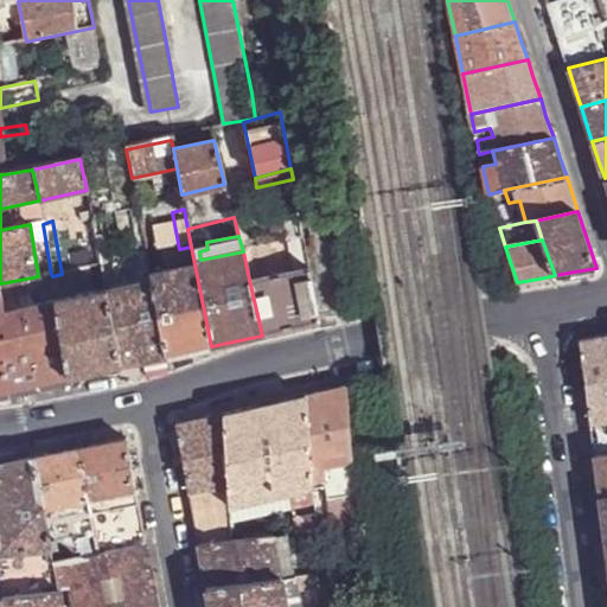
[(243,251),(249,280),(274,275),(268,246),(243,251)]
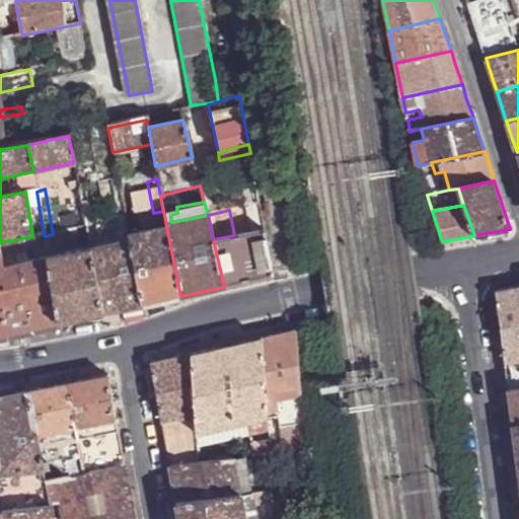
[(113,234),(128,231),(126,219),(110,222),(113,234)]
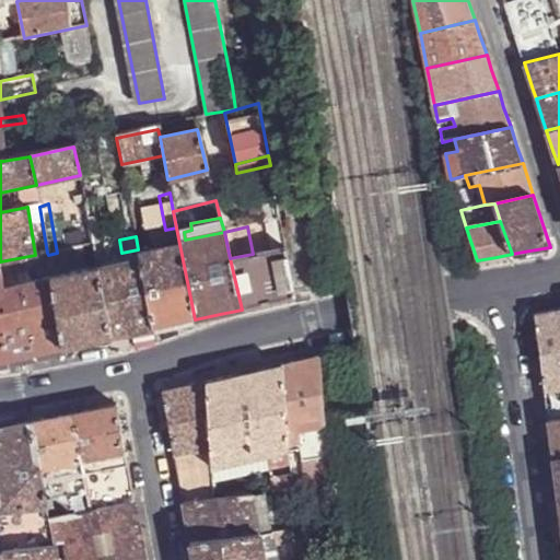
[(176,324),(195,319),(179,244),(153,251),(139,254),(140,259),(153,328),(176,324)]
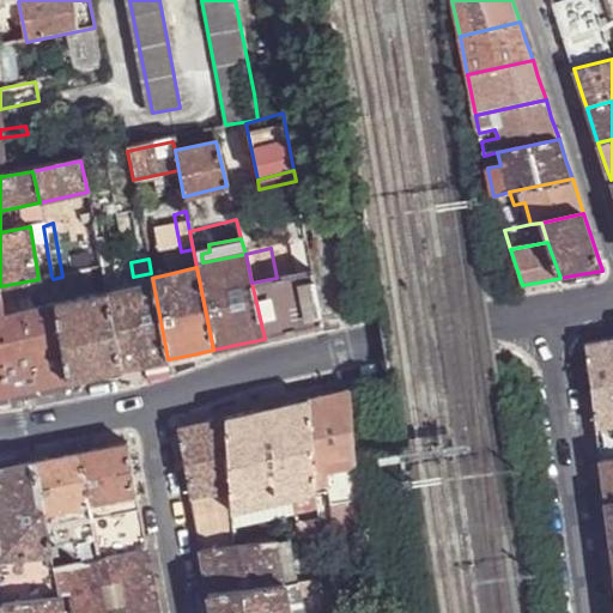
[(323,326),(314,271),(296,273),(277,278),(252,283),(265,339),(302,331),(323,326)]
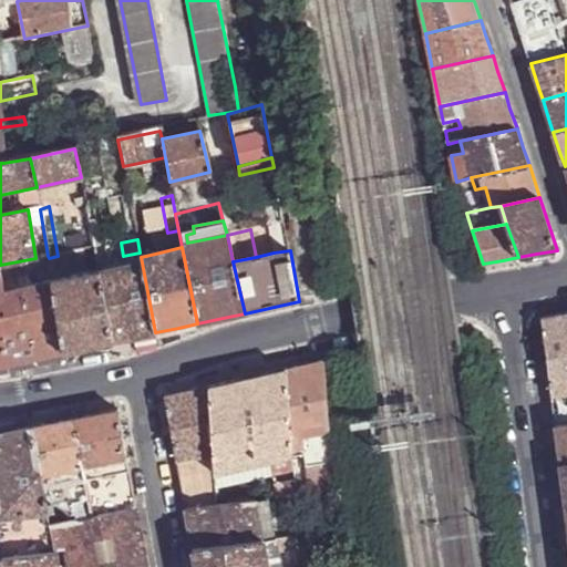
[(35,258),(0,265),(0,268),(4,292),(31,286),(30,278),(51,274),(49,258),(48,256),(35,258)]
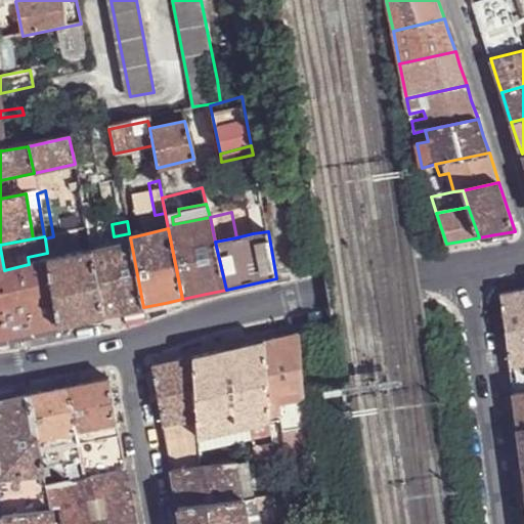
[(124,312),(143,307),(131,243),(91,251),(103,316),(124,312)]
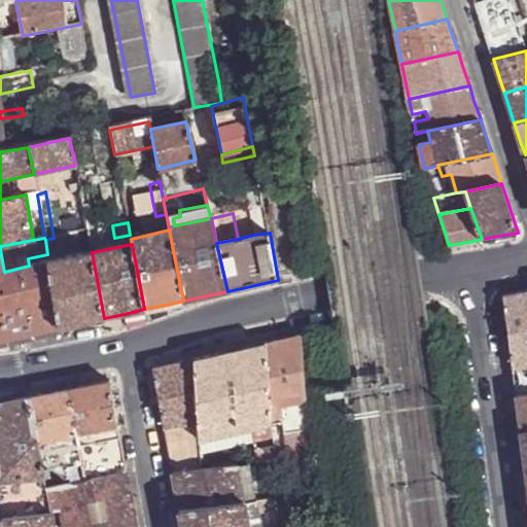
[(0,341),(47,330),(60,328),(48,261),(29,266),(4,272),(0,249),(0,341)]
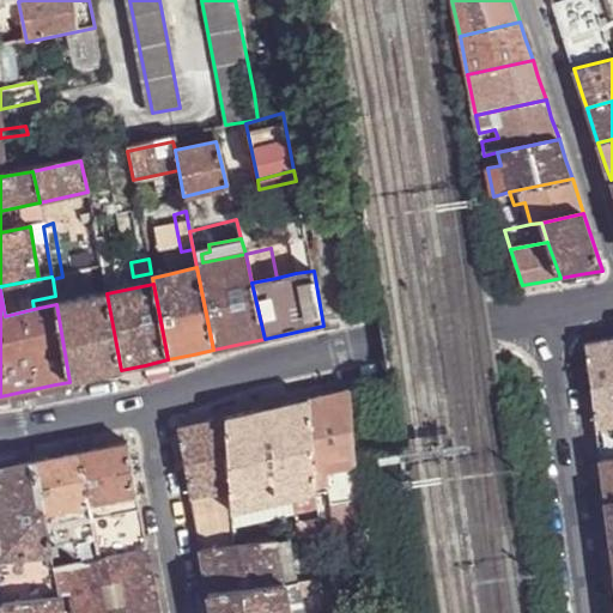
[(93,376),(121,370),(107,293),(92,297),(56,304),(70,382),(93,376)]
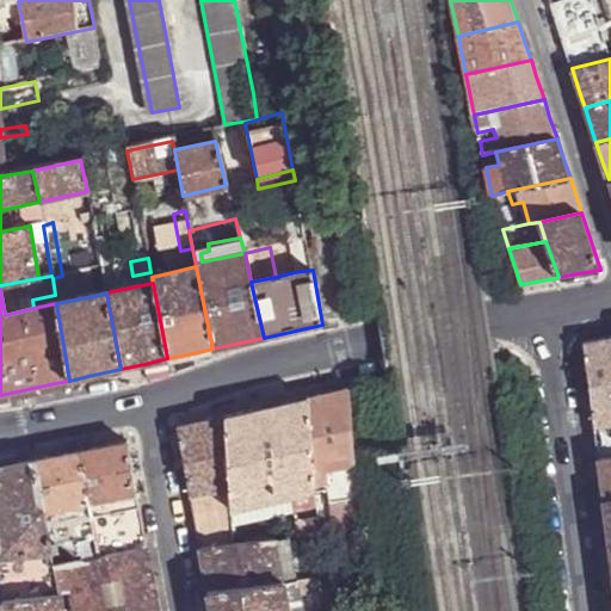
[(590,411),(592,427),(610,424),(610,339),(608,340),(581,346),(590,411)]
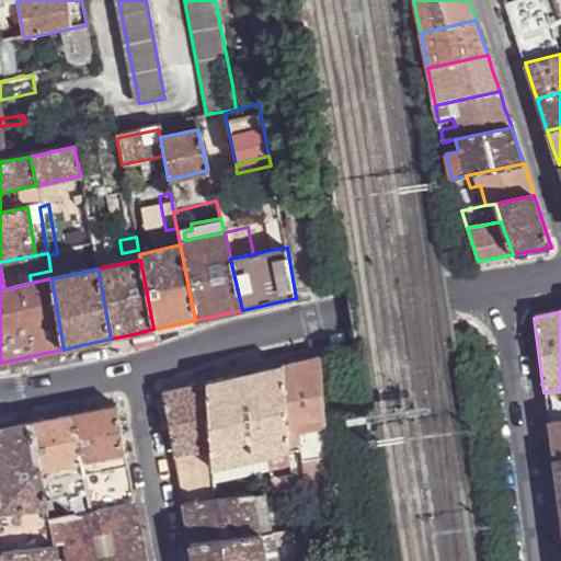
[(324,430),(320,358),(282,367),(286,435),(299,433),(300,448),(305,447),(307,489),(324,487),(334,485),(324,430)]
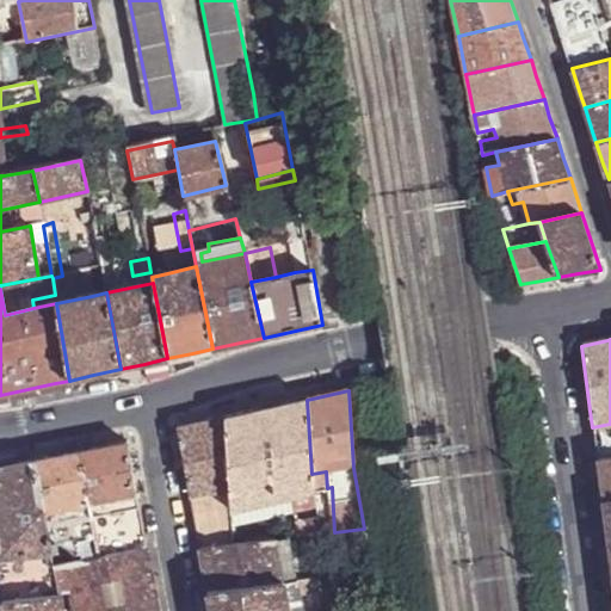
[(224,418),(232,510),(236,528),(244,525),(271,519),(267,501),(313,492),(312,474),(307,400),(260,411),(224,418)]
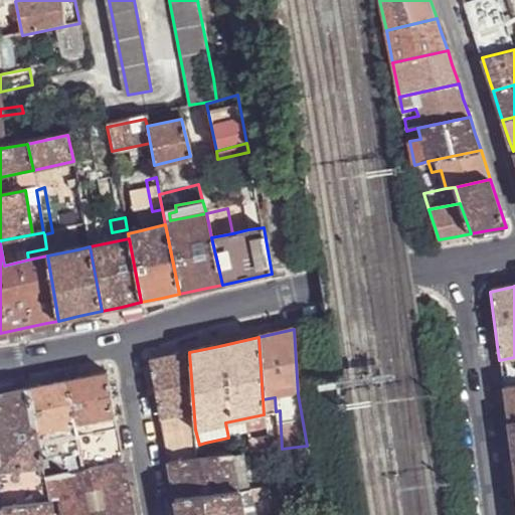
[(199,445),(195,430),(189,352),(172,356),(150,361),(169,464),(199,460),(198,452),(201,451),(199,445)]
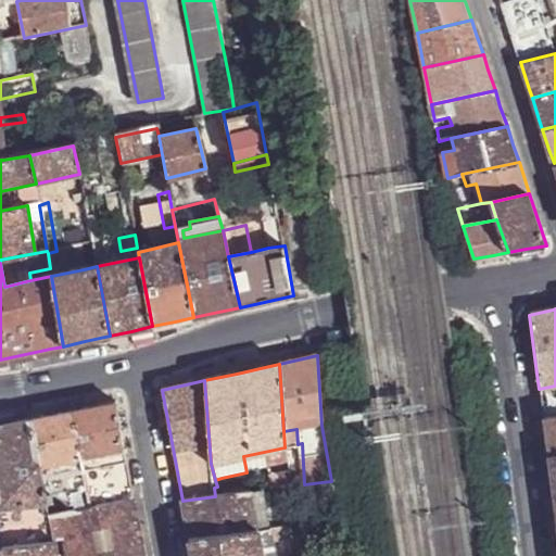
[(555,386),(539,389),(541,409),(555,407),(555,386)]
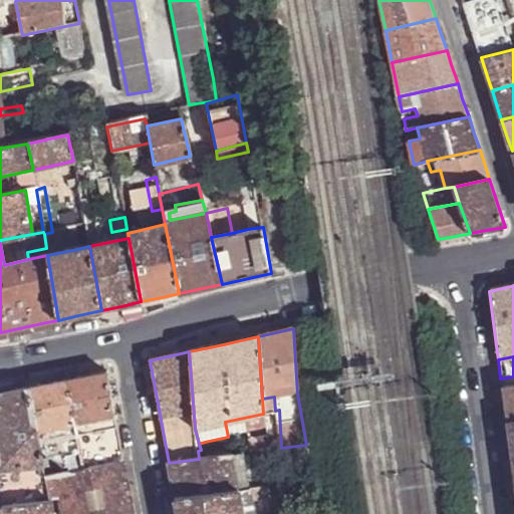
[(67,381),(75,424),(114,416),(106,373),(86,377),(67,381)]
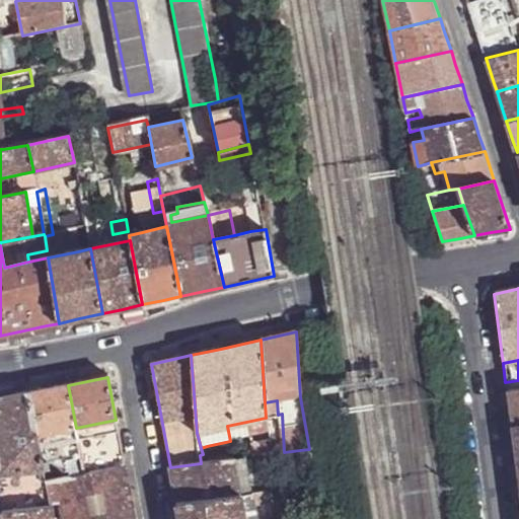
[(518,380),(505,382),(507,390),(518,388),(518,380)]
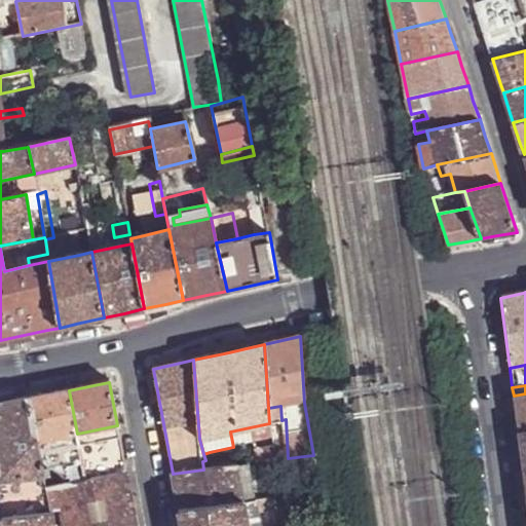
[(86,479),(77,434),(69,390),(52,393),(29,398),(42,471),(63,466),(65,482),(86,479)]
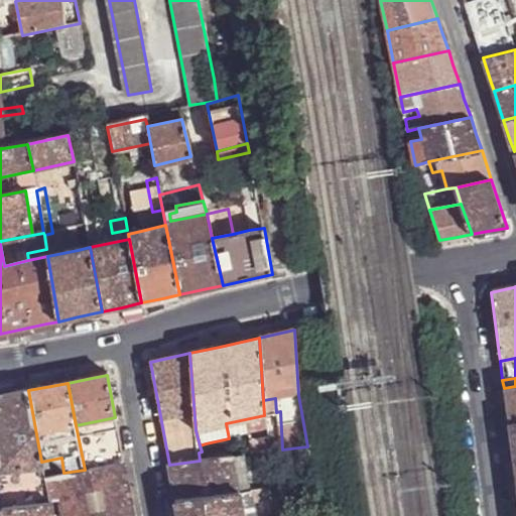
[(508,423),(515,422),(515,386),(504,388),(506,405),(508,423)]
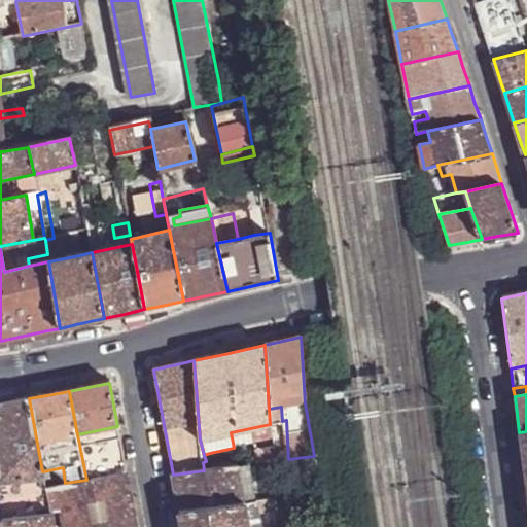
[(0,403),(0,506),(2,521),(49,513),(45,487),(44,486),(42,477),(43,477),(42,471),(29,398),(9,402),(0,403)]
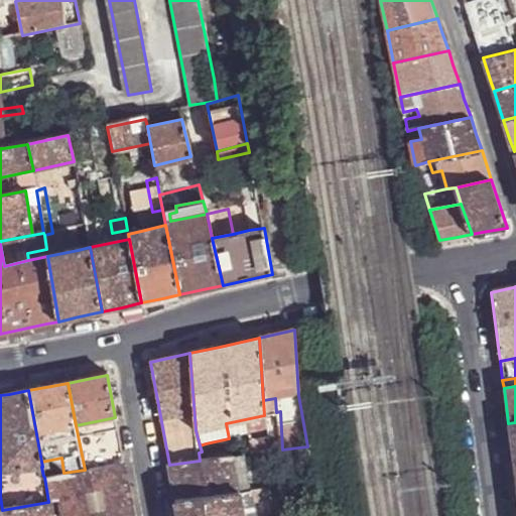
[(76,425),(85,470),(123,463),(115,417),(76,425)]
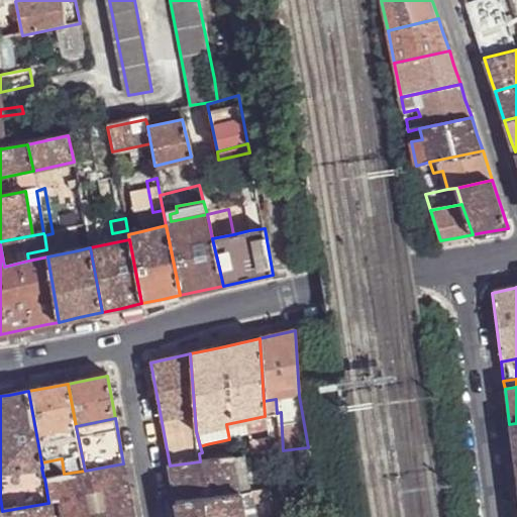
[(245,455),(268,452),(267,440),(252,442),(252,447),(244,449),(245,455)]
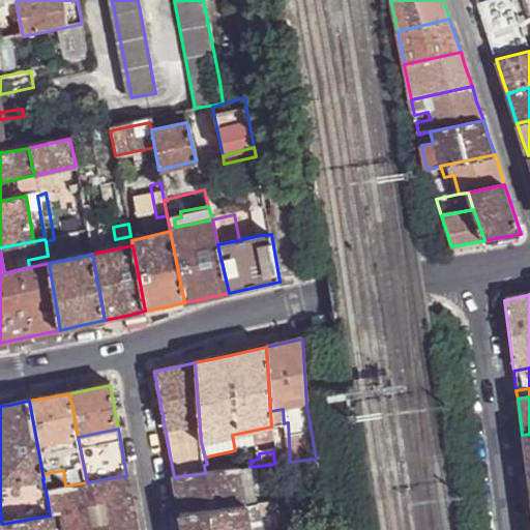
[(258,503),(252,467),(239,469),(246,505),(258,503)]
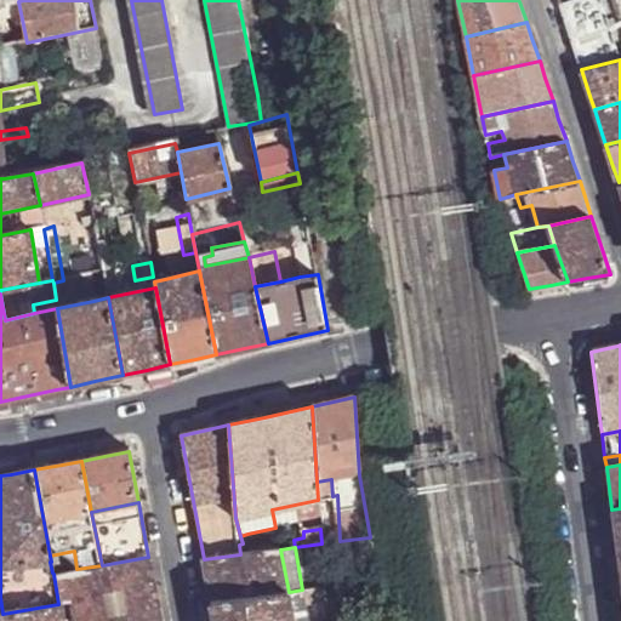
[(289,592),(280,550),(252,553),(240,554),(204,559),(209,584),(211,602),(289,592)]
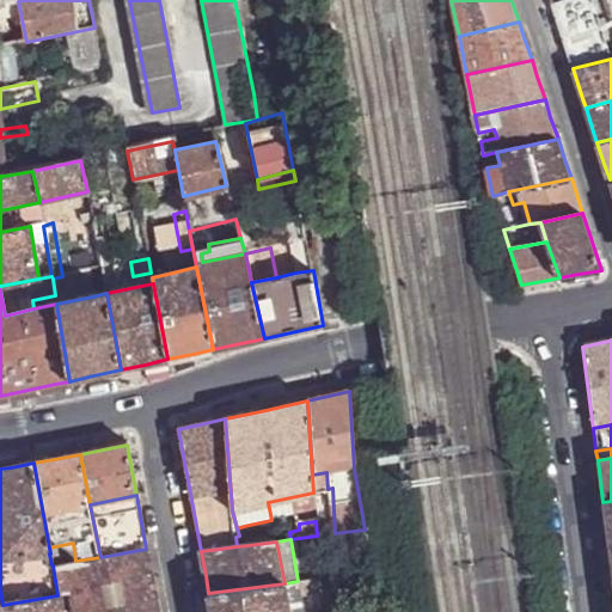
[(53,565),(57,595),(59,597),(68,594),(73,611),(158,611),(153,583),(146,549),(101,557),(75,561),(53,565)]
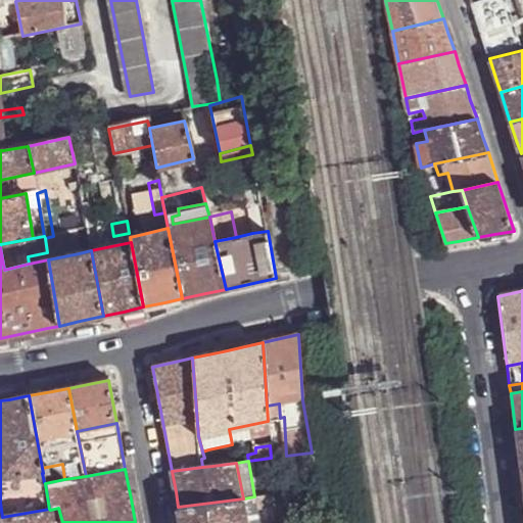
[(259,522),(254,496),(243,498),(247,522),(259,522)]
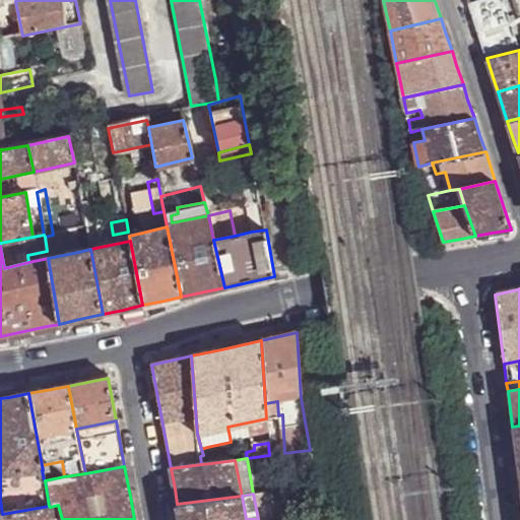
[(246,519),(242,496),(177,504),(180,519),(246,519)]
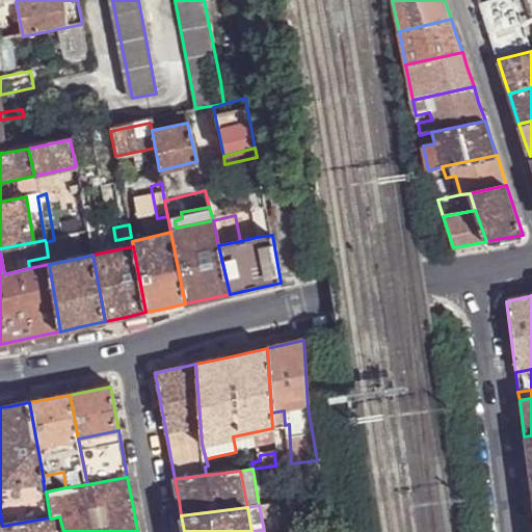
[(2,531),(52,531),(51,519),(50,517),(2,526),(2,531)]
